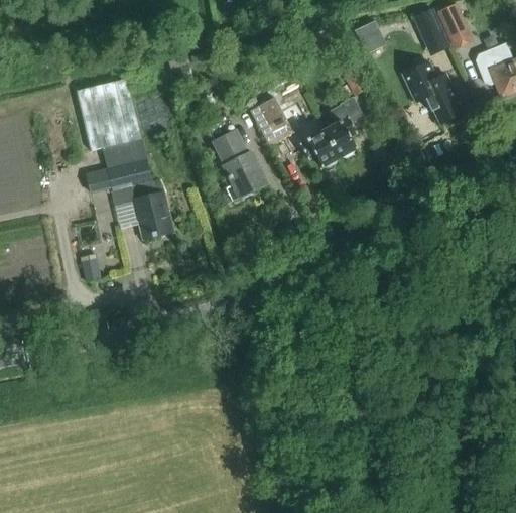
[(438,8),(456,46),(475,38),(458,0),(438,8)]
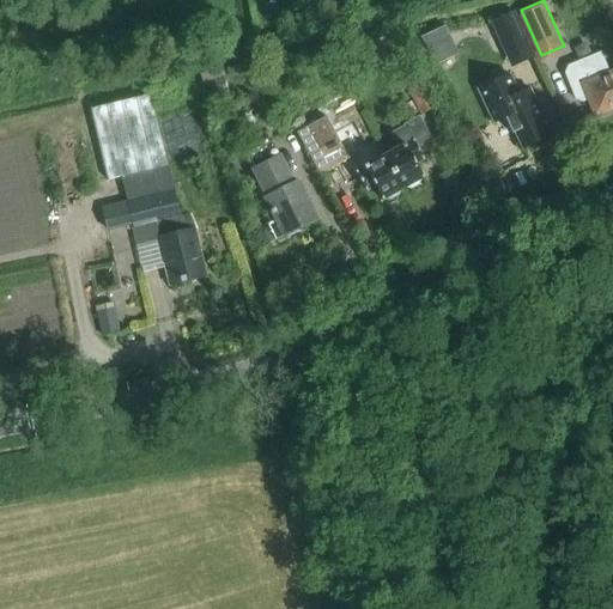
[(514,6),(490,17),(511,66),(535,55),(514,6)]
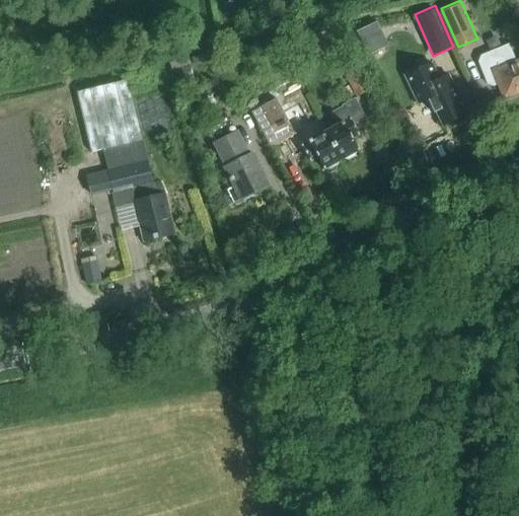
[(518,61),(516,63),(509,44),(482,55),(478,61),(488,82),(493,84),(500,82),(505,94),(518,88),(518,61)]
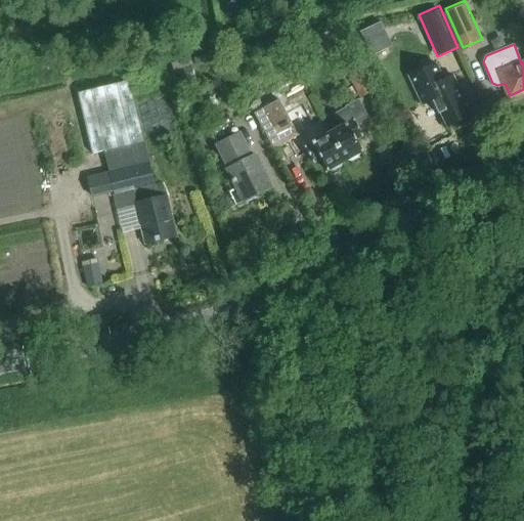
[(446,126),(469,115),(463,101),(465,100),(452,74),(443,79),(435,61),(408,75),(422,103),(431,99),(438,113),(440,112),(446,126)]
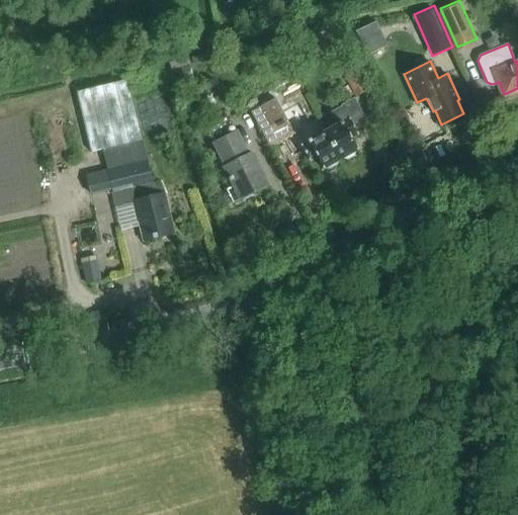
[(188,63),(175,67),(179,80),(192,75),(188,63)]
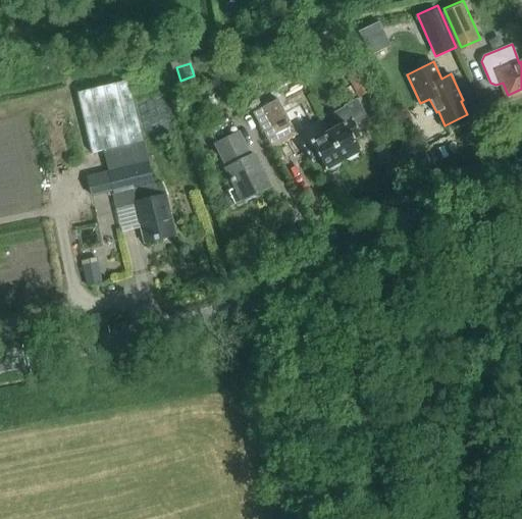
[(370,89),(360,70),(349,76),(358,96),(370,89)]
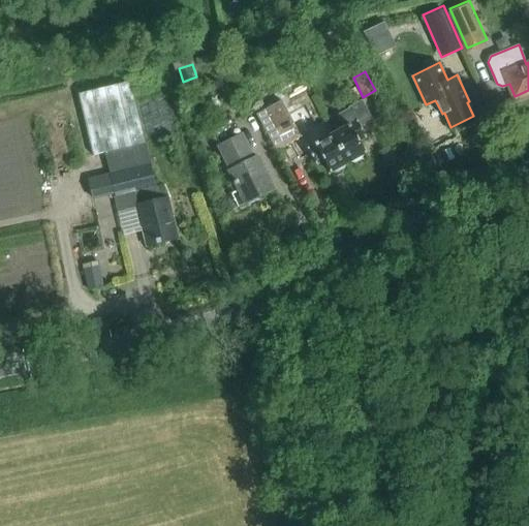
[(93,154),(146,142),(130,81),(79,93),(93,154)]
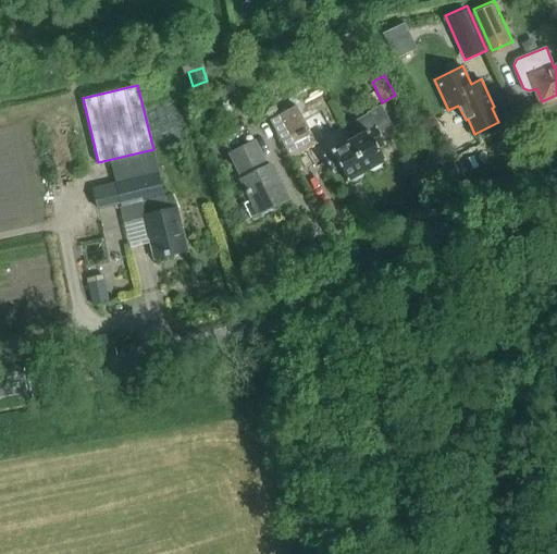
[(337,147),(326,127),(311,97),(271,119),(292,157),(318,143),(333,172),(341,168),(348,181),(367,171),(346,133),(345,133),(349,140),(337,147)]
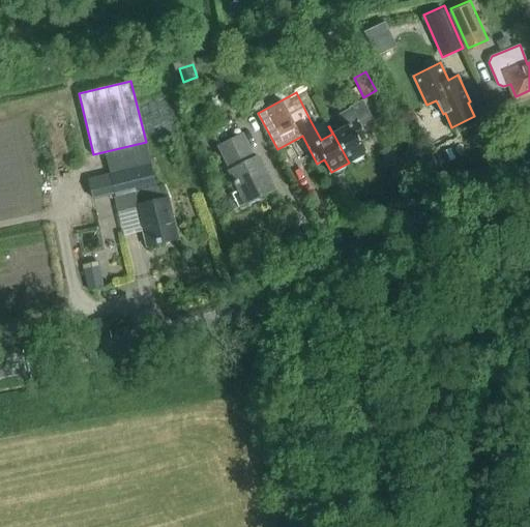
[(351,107),(351,108),(340,115),(342,119),(329,126),(349,163),(366,153),(360,141),(367,137),(361,124),(373,118),(363,100),(351,107)]
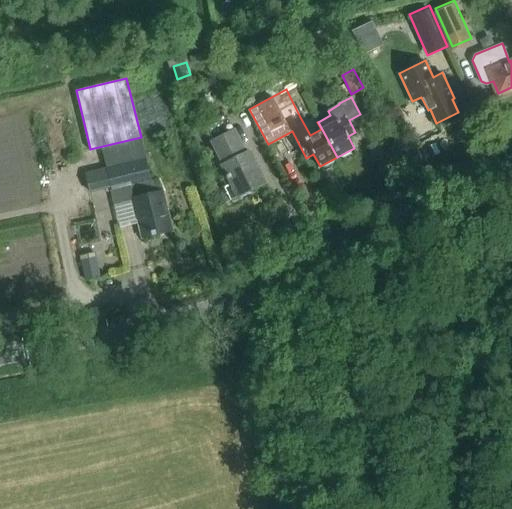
[(203,126),(210,141),(222,164),(221,164),(231,183),(224,187),(230,200),(265,182),(248,150),(244,152),(225,114),(203,126)]
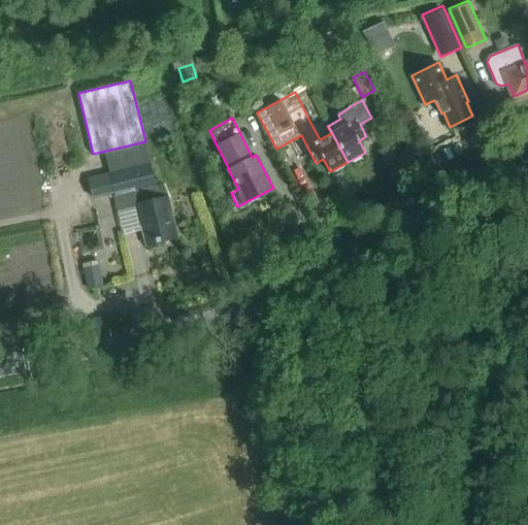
[(118,211),(135,207),(138,219),(140,218),(146,244),(177,237),(167,196),(159,198),(151,163),(149,163),(143,142),(105,152),(116,196),(113,196),(118,211)]
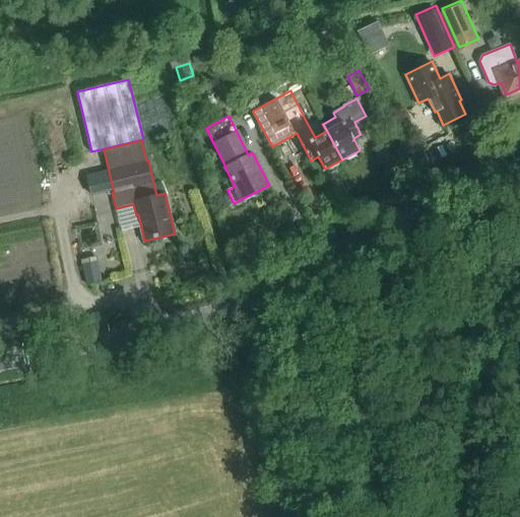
[(93,256),(79,259),(85,283),(100,280),(93,256)]
